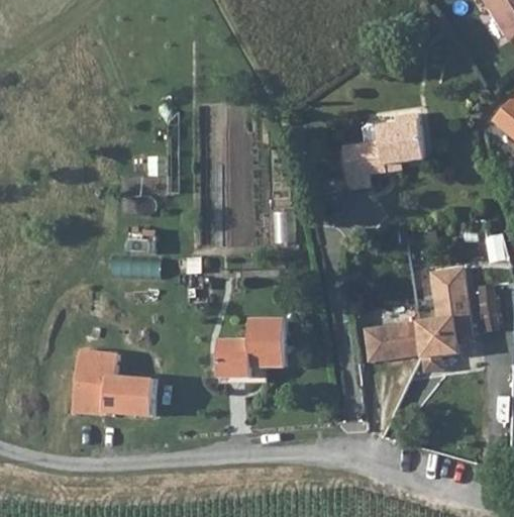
[(513,0),(477,0),(505,42),(513,35),(513,0)]
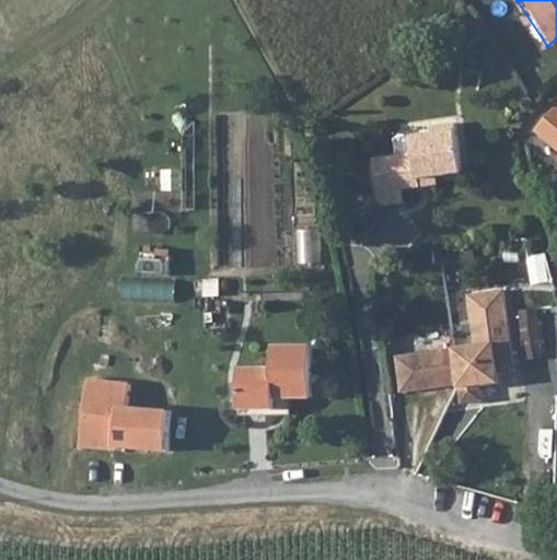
[(556,102),(554,106),(553,105),(532,128),(556,150),(556,102)]
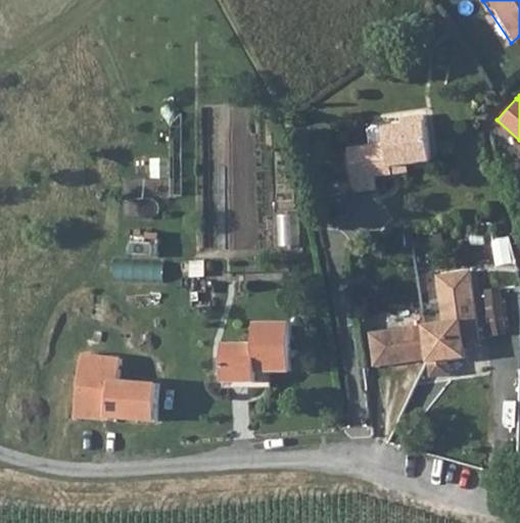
[(369,149),(368,144),(345,147),(351,191),(374,189),(372,175),(388,173),(387,165),(406,163),(429,160),(423,115),(398,119),(399,125),(382,127),(384,147),(369,149)]
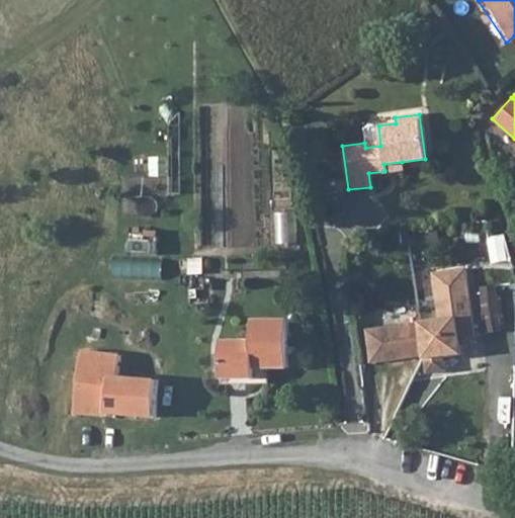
[(378,125),(363,127),(364,143),(365,148),(380,146),(378,125)]
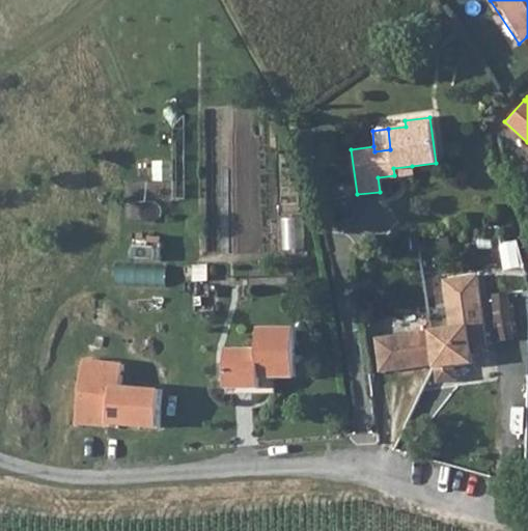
[(412,166),(393,168),(394,175),(413,173),(412,166)]
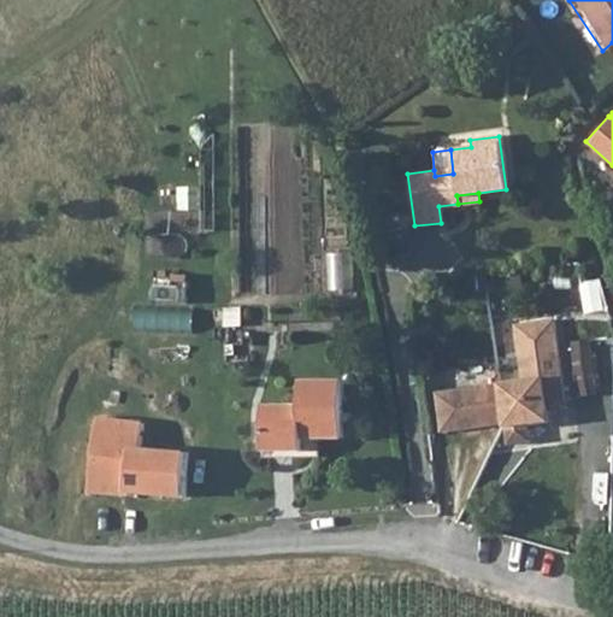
[(504,422),(505,439),(528,435),(525,424),(537,422),(546,410),(544,404),(543,394),(561,392),(550,318),(511,324),(519,380),(497,383),(434,393),(438,433),(502,422),(504,422)]
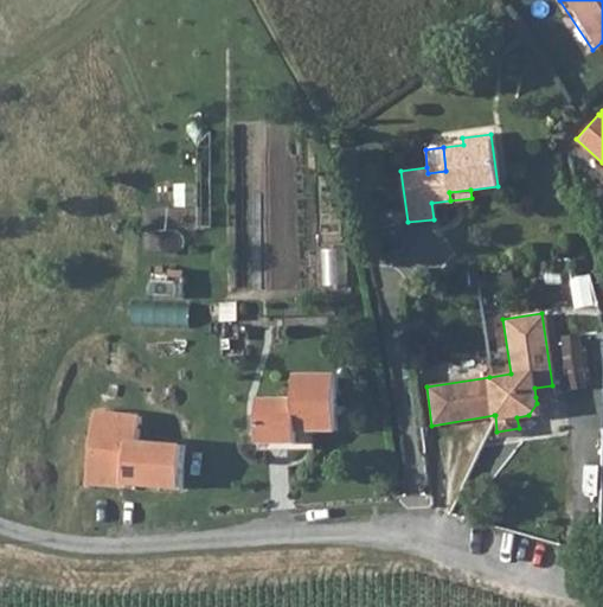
[(292,398),(255,400),(256,442),(312,441),(312,428),(335,428),(334,372),(290,374),(292,398)]
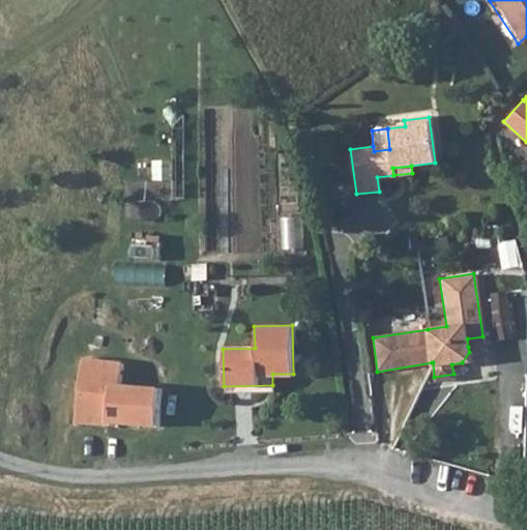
[(482,336),(467,339),(468,347),(484,344),(482,336)]
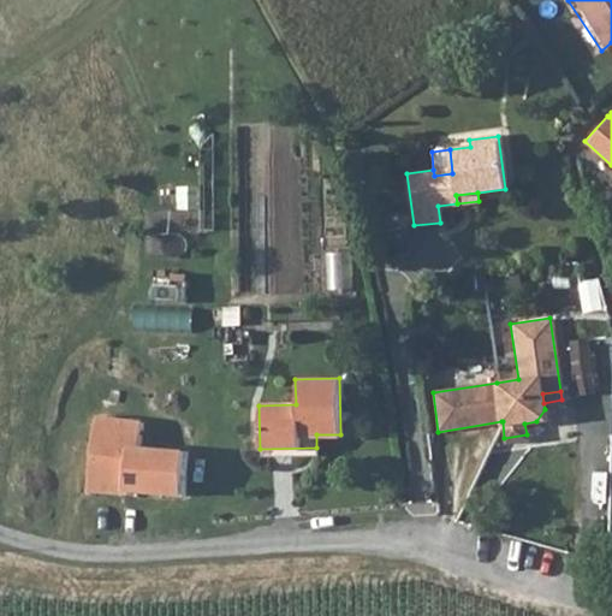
[(545,409),(536,421),(547,420),(545,409)]
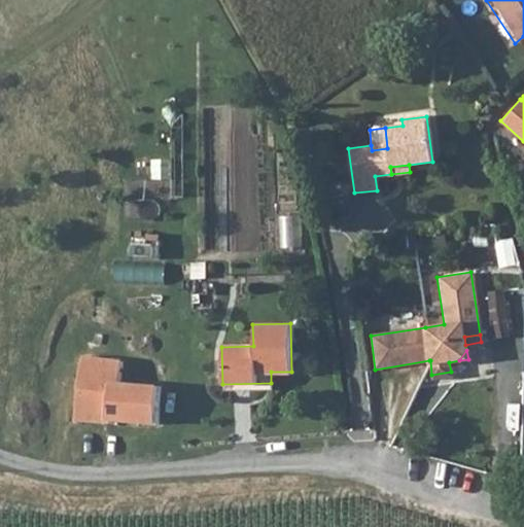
[(75,388),(71,420),(108,424),(109,421),(154,426),(158,388),(110,383),(109,392),(75,388)]
